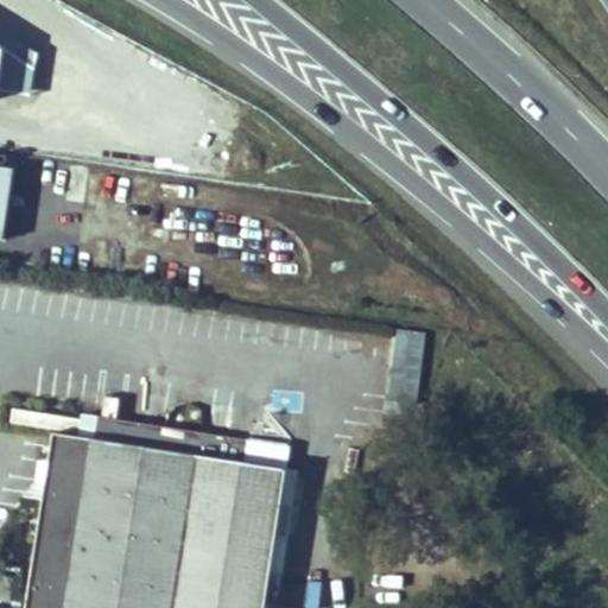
[(13,162),(0,159),(0,239),(4,239),(13,162)]
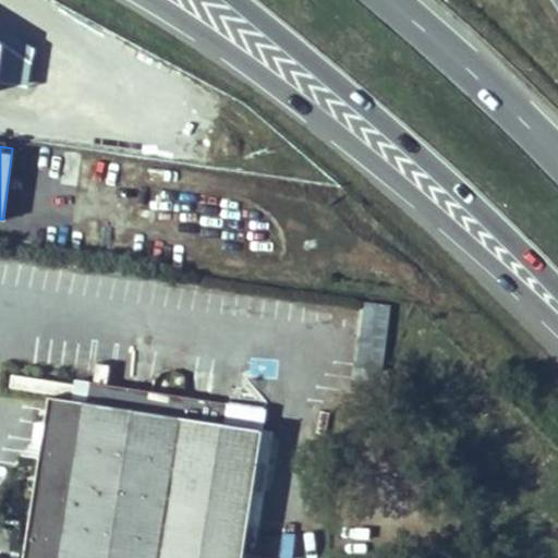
[(363,301),(355,364),(381,367),(389,303),(363,301)]
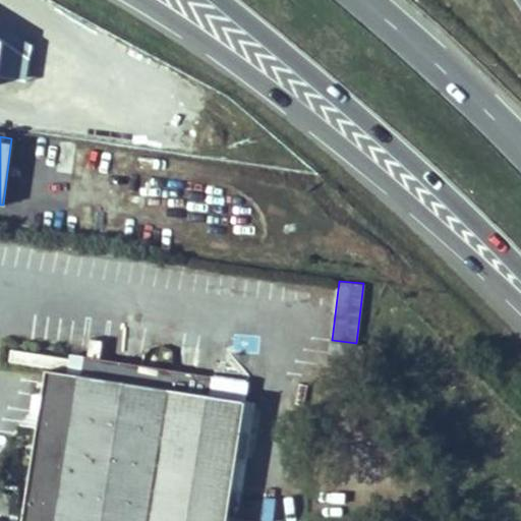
[(214,375),(157,365),(84,354),(83,357),(80,373),(211,395),(214,375)]
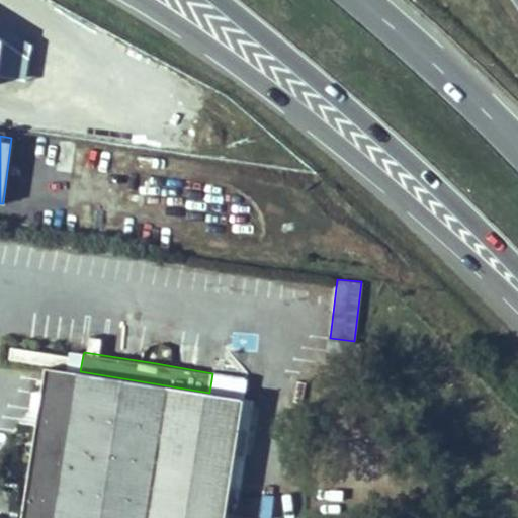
[(225,517),(244,398),(209,393),(80,371),(47,366),(21,517),(225,517)]
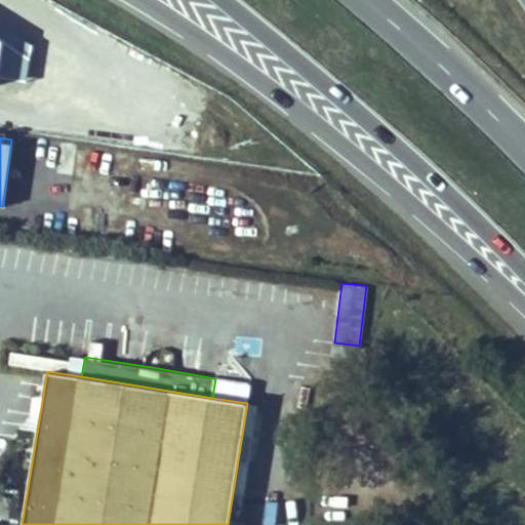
[(0,515),(7,516),(10,497),(0,495),(0,515)]
